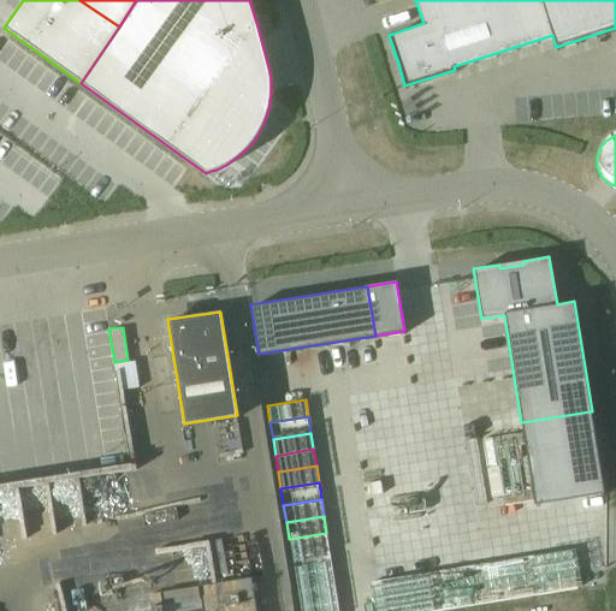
[(326,533),(289,539),(291,556),(330,550),(326,533)]
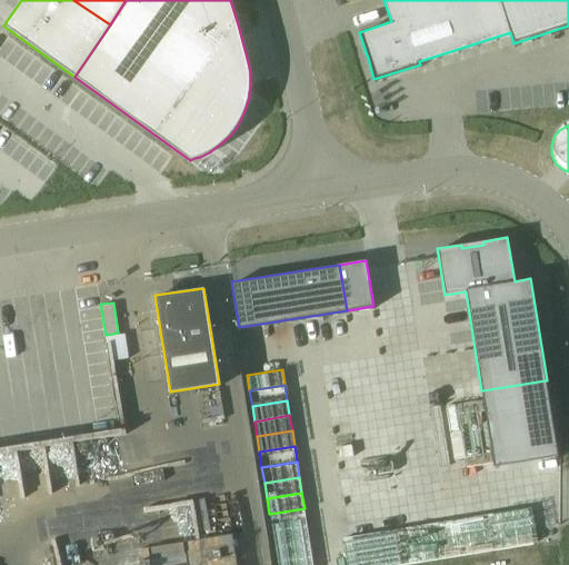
[(528,506),(512,508),(518,544),(533,542),(528,506)]
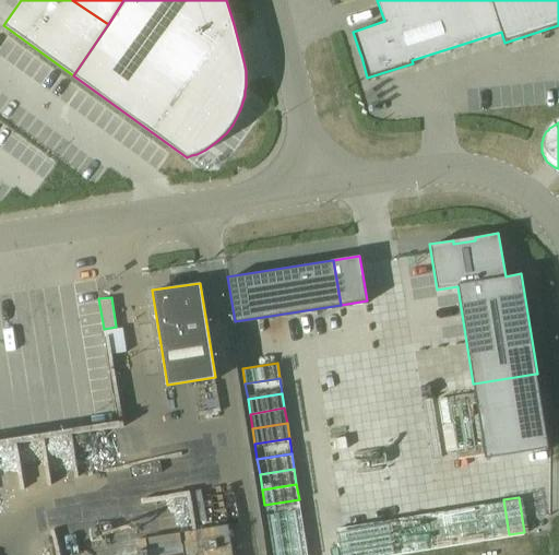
[(299,499),(264,505),(266,520),(301,515),(299,499)]
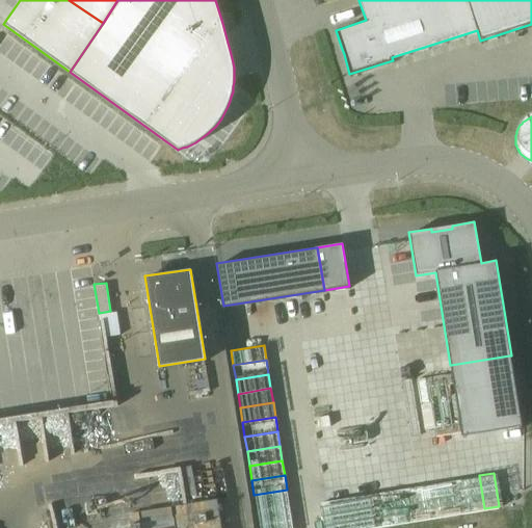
[(479,475),(464,478),(470,510),(484,508),(479,475)]
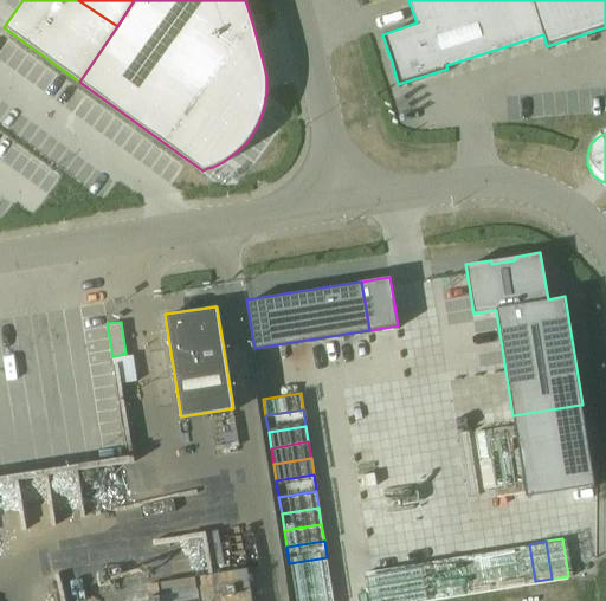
[(529,544),(513,547),(519,585),(535,581),(529,544)]
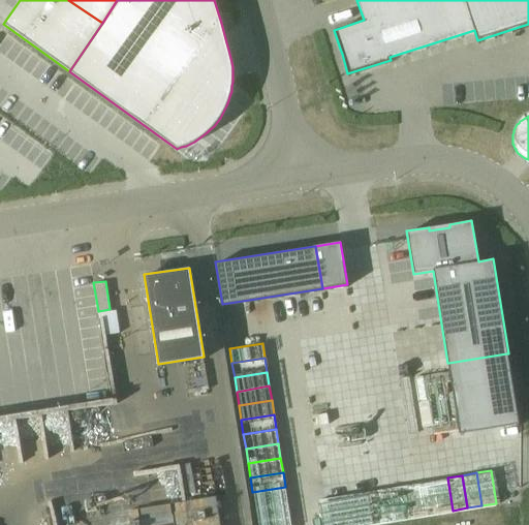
[(447,477),(433,480),(438,513),(453,511),(447,477)]
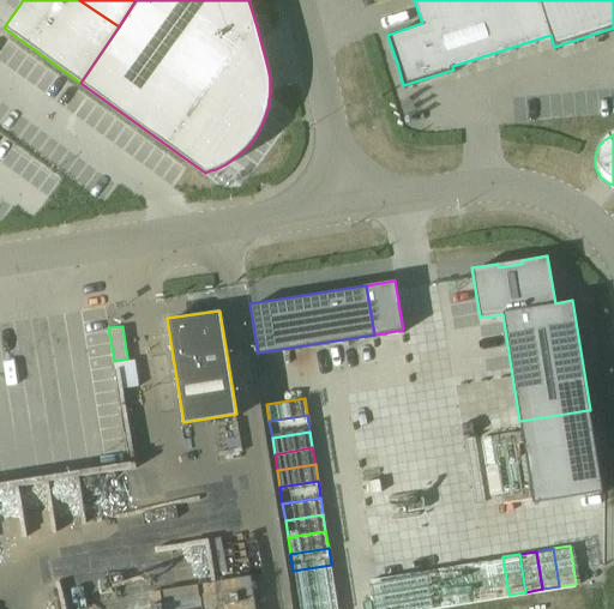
[(503,556),(486,559),(492,597),(509,595),(503,556)]
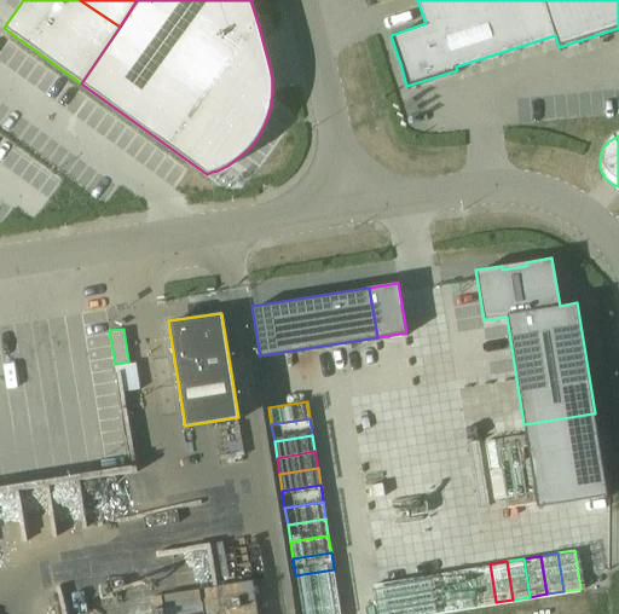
[(490,563),(473,567),(480,604),(496,602),(490,563)]
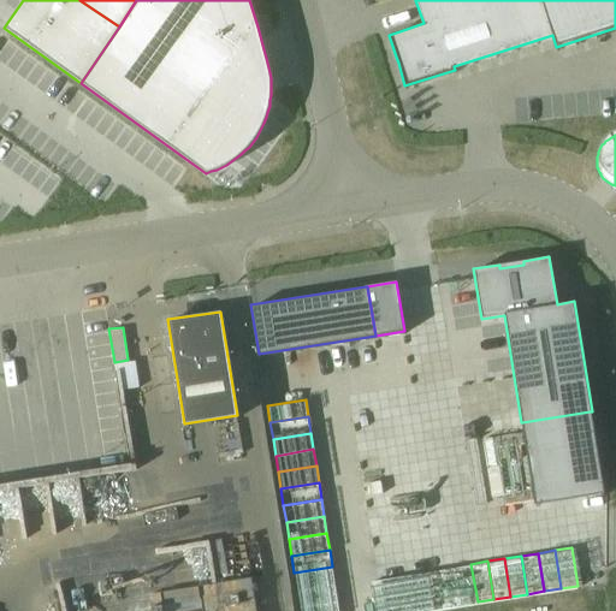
[(471,564),(454,567),(461,605),(478,601),(471,564)]
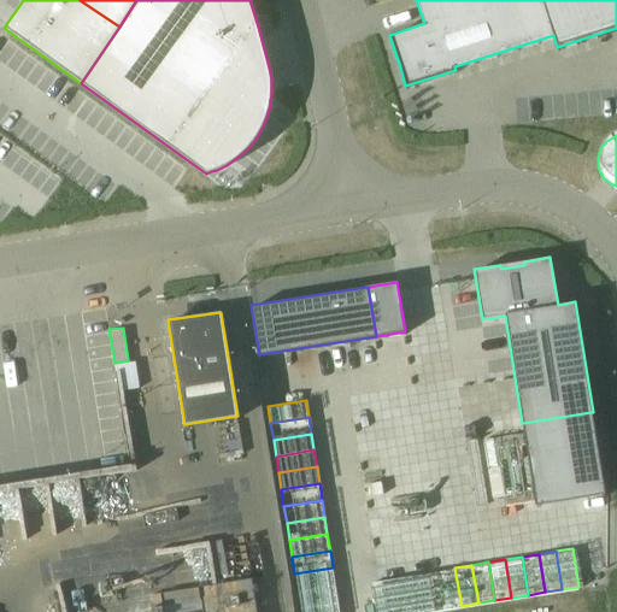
[(333,568),(294,574),(298,590),(335,584),(333,568)]
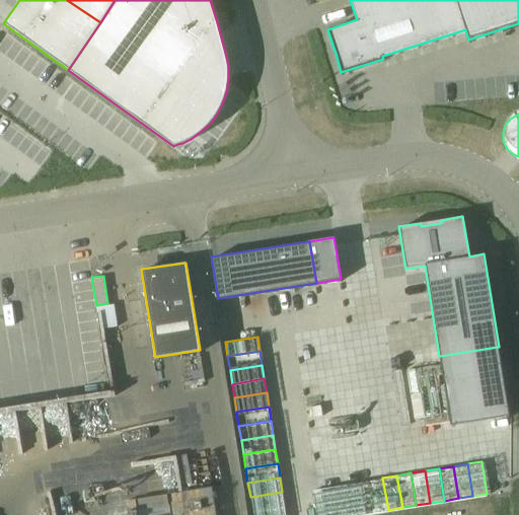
[(382,477),(369,480),(374,512),(388,510),(382,477)]
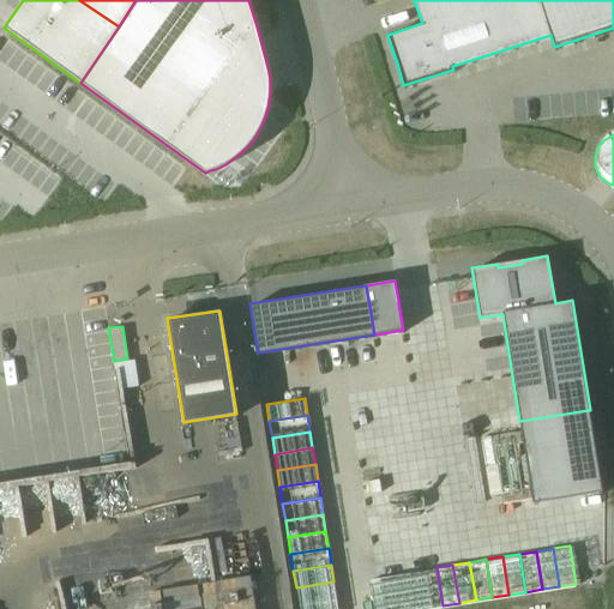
[(437,567),(420,570),(426,608),(443,606),(437,567)]
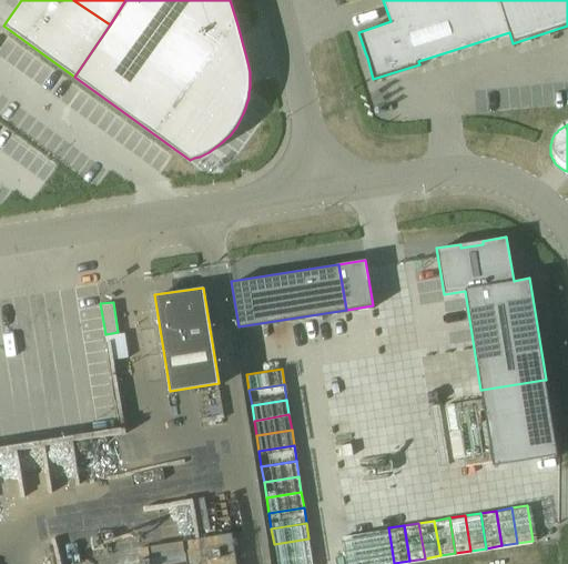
[(388,527),(373,531),(377,563),(386,563),(394,563),(388,527)]
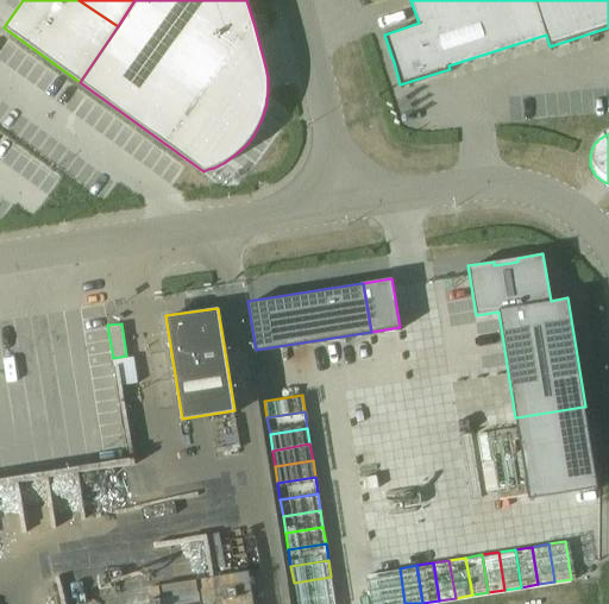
[(405,603),(400,568),(383,571),(388,603),(405,603)]
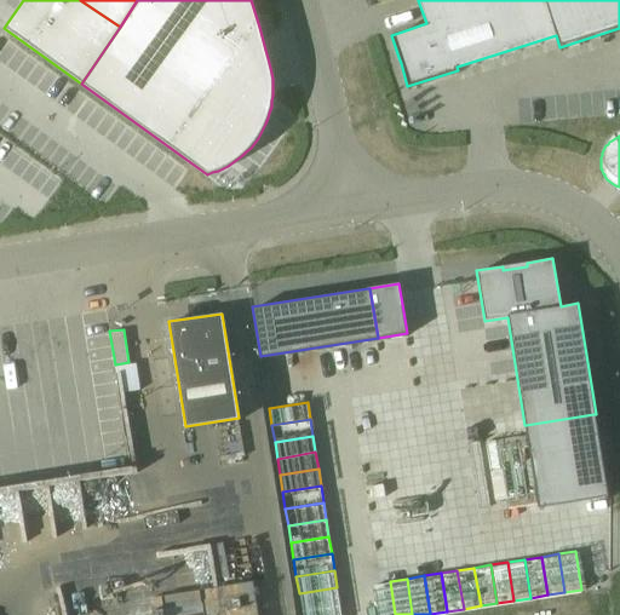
[(257,614),(252,580),(217,585),(220,614),(257,614)]
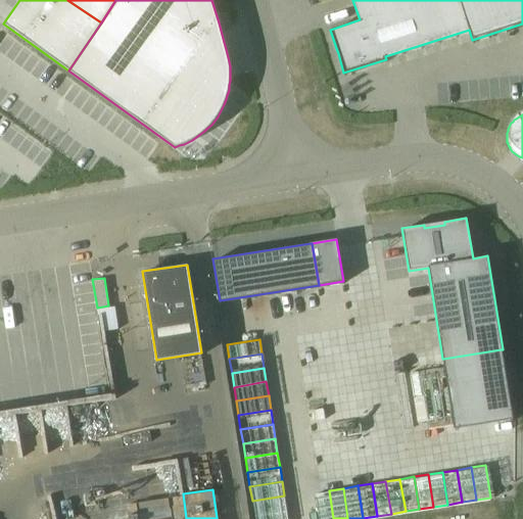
[(333,518),(329,490),(315,492),(319,518),(333,518)]
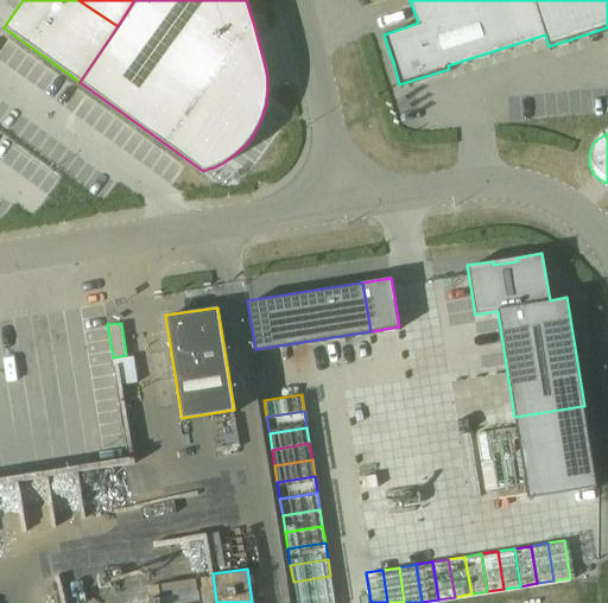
[(330,576),(293,582),(296,598),(333,592),(330,576)]
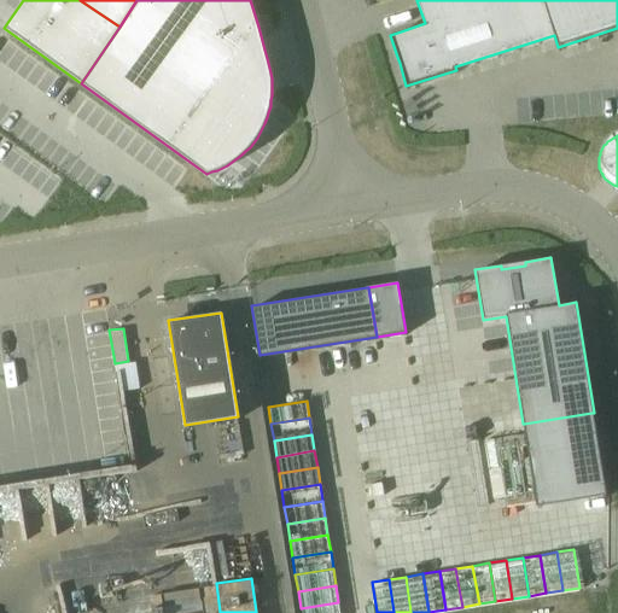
[(339,612),(338,602),(301,608),(301,612),(339,612)]
